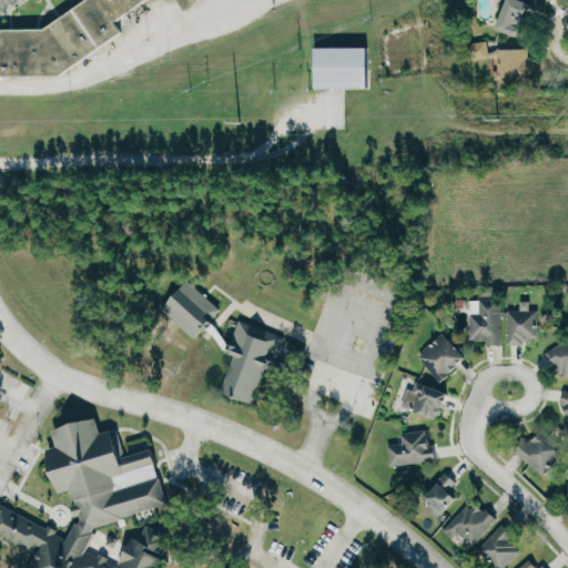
[(0,30),(0,72),(60,72),(121,30),(113,18),(139,0),(176,0),(184,10),(200,0),(84,0),(41,30),(0,30)]
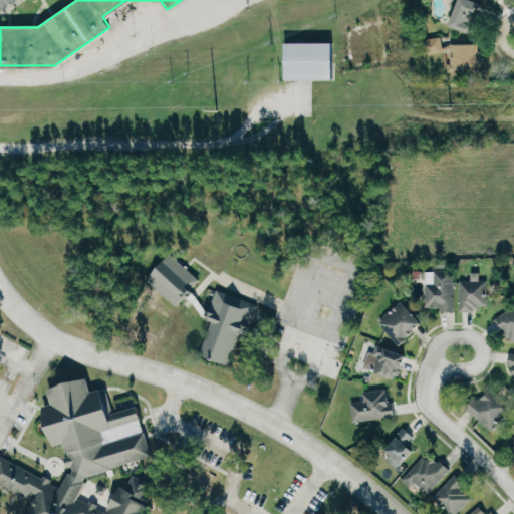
[(10,0),(0,0),(0,8),(10,9),(10,0)]
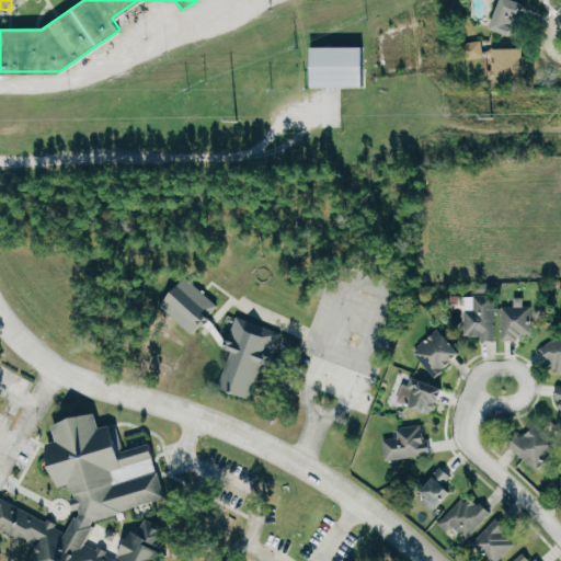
[(521,1),(507,0),(494,0),(493,33),(517,35),(521,1)]
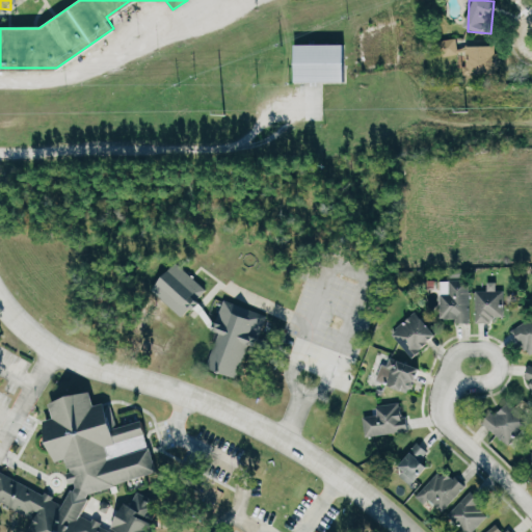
[(349,45),(299,45),(299,82),(349,83),(349,45)]
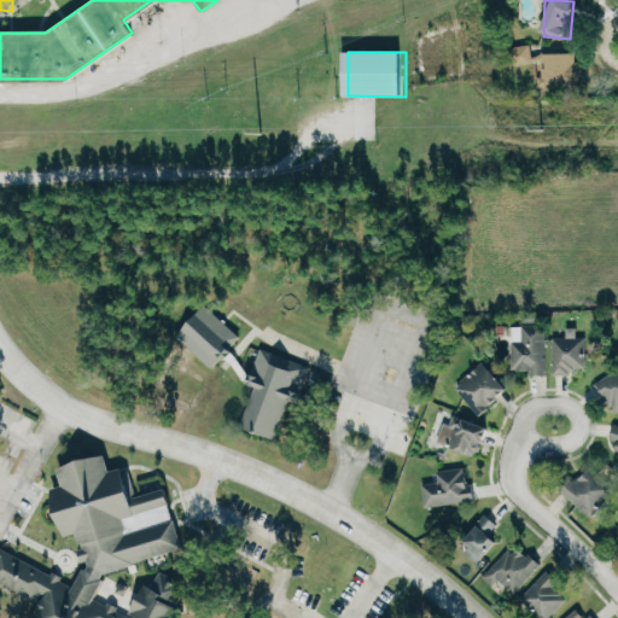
[(540,86),(576,86),(576,54),(540,54),(540,86)]
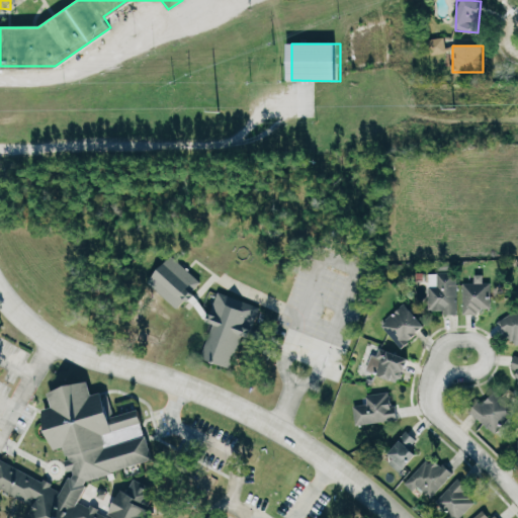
[(203,283),(175,257),(151,282),(179,309),(203,283)]
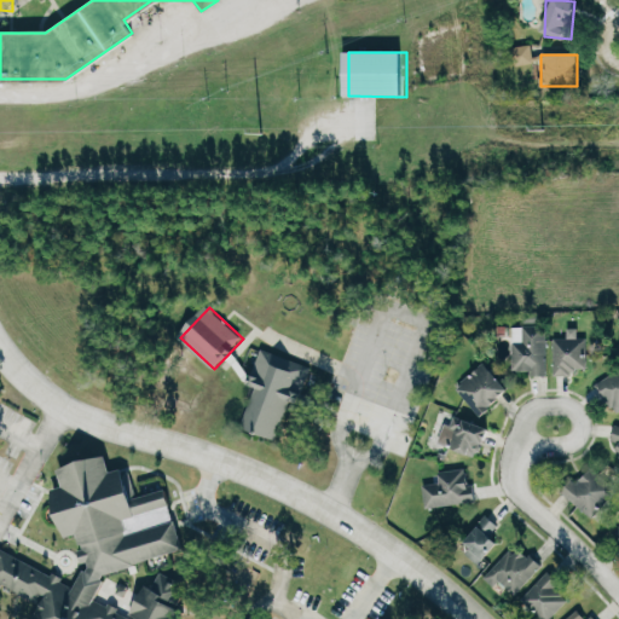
[(513,374),(544,374),(544,327),(513,327),(513,374)]
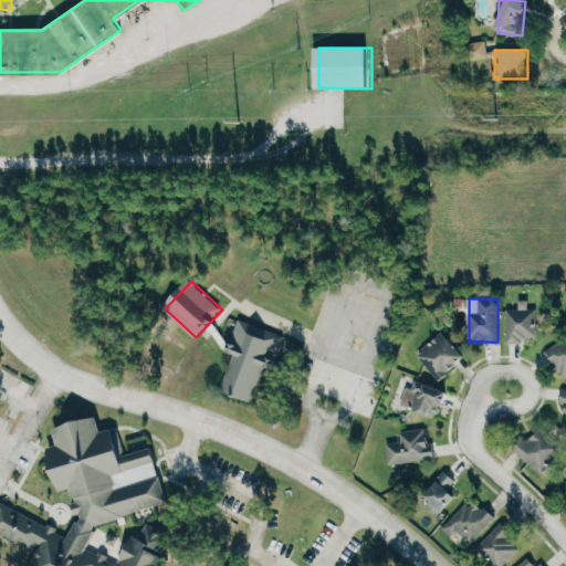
[(535,342),(535,310),(505,310),(505,342),(535,342)]
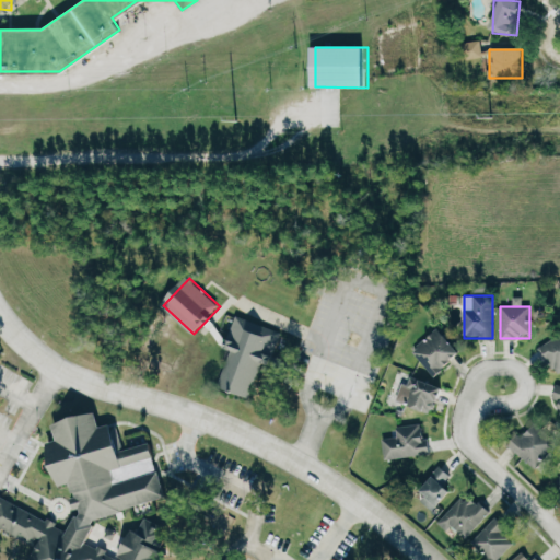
[(229,350),(217,388),(254,399),(275,329),(233,316),(223,349),(229,350)]
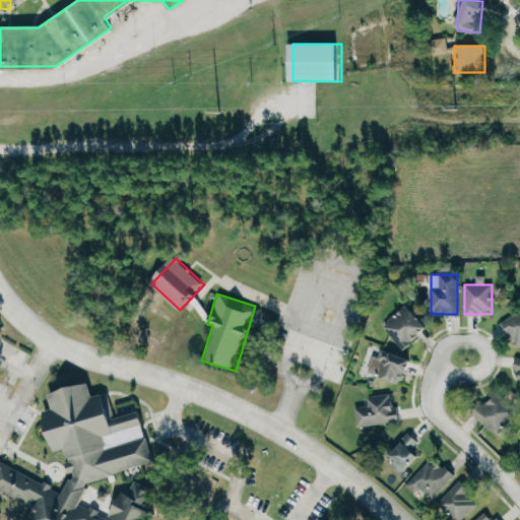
[(382,327),(403,348),(426,327),(404,305),(382,327)]
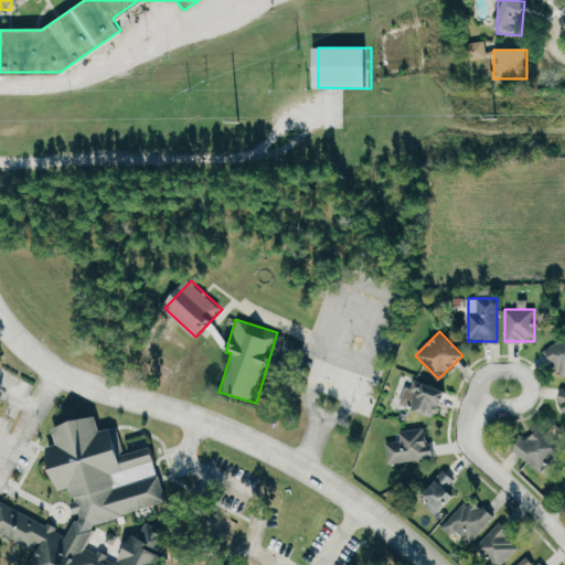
[(564,337),(543,352),(561,379),(564,375),(564,337)]
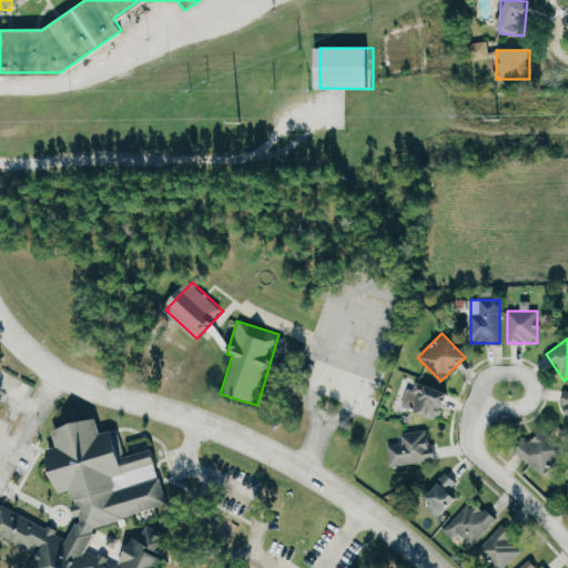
[(447,395),(418,383),(407,408),(436,421),(447,395)]
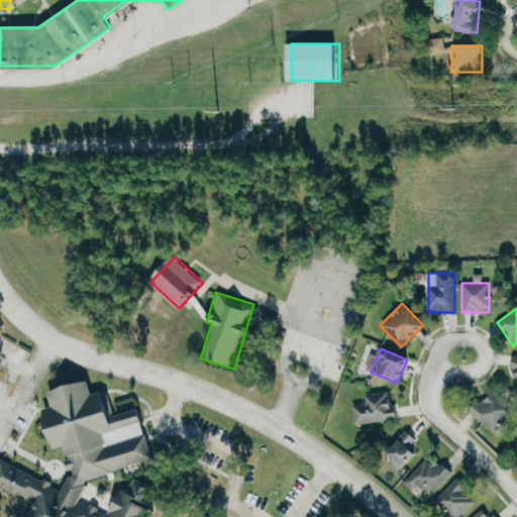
[(492,432),(514,410),(492,389),(470,411),(492,432)]
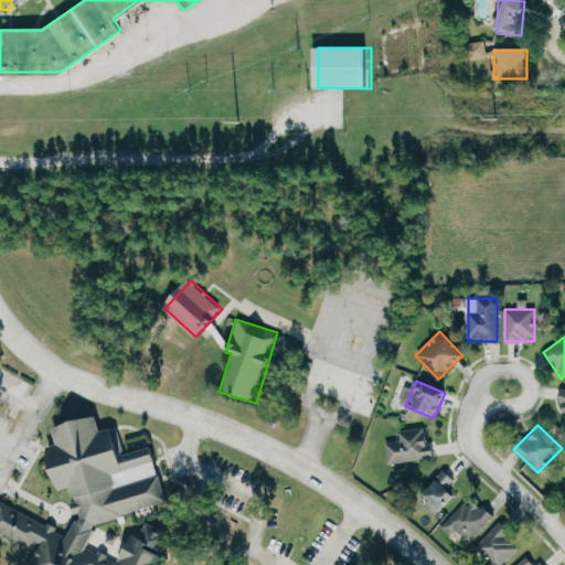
[(400,430),(401,441),(386,443),(388,464),(430,459),(427,427),(400,430)]
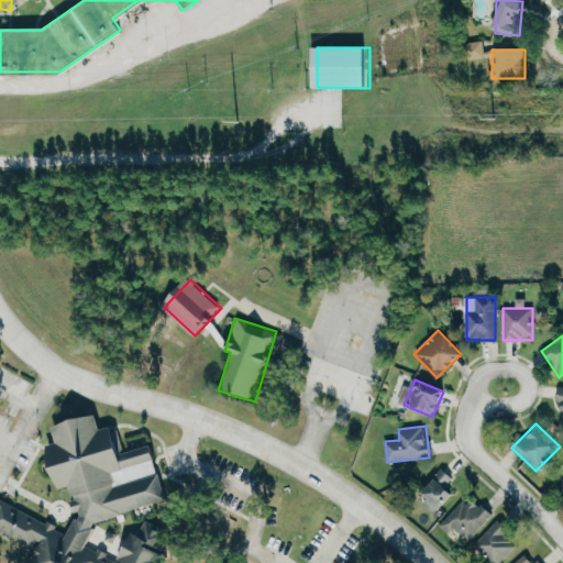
[(437,512),(452,495),(444,487),(451,478),(442,471),(418,497),(437,512)]
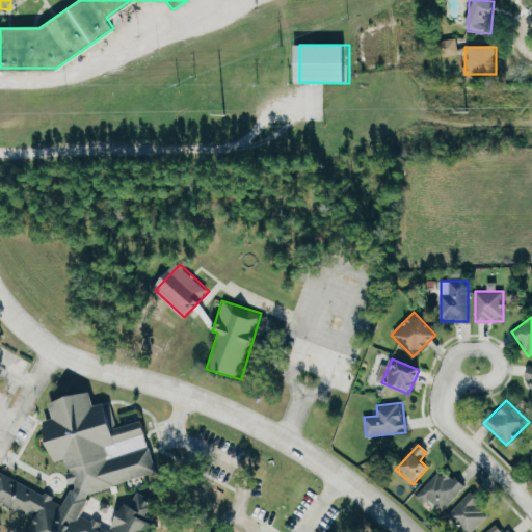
[(429,500),(441,512),(464,488),(444,468),(416,497),(424,505),(429,500)]
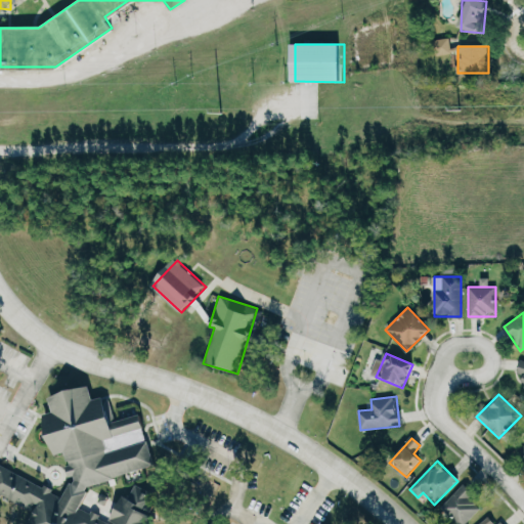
[(108,522),(80,509),(89,488),(71,480),(63,496),(0,468),(0,495),(35,512),(29,523),(146,523),(160,496),(133,484),(126,498),(121,495),(108,522)]
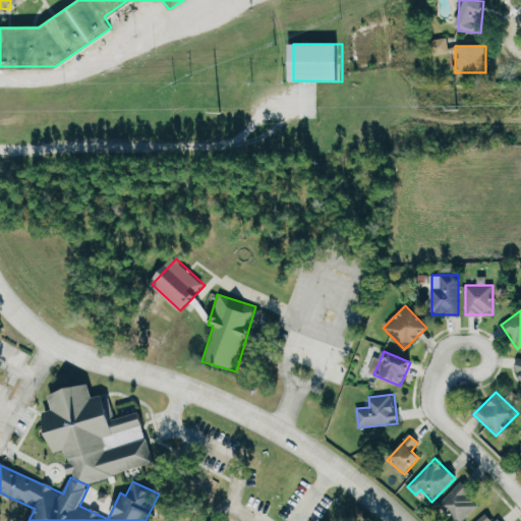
[(457,520),(465,520),(480,506),(469,495),(473,490),(465,481),(441,505),(457,520)]
